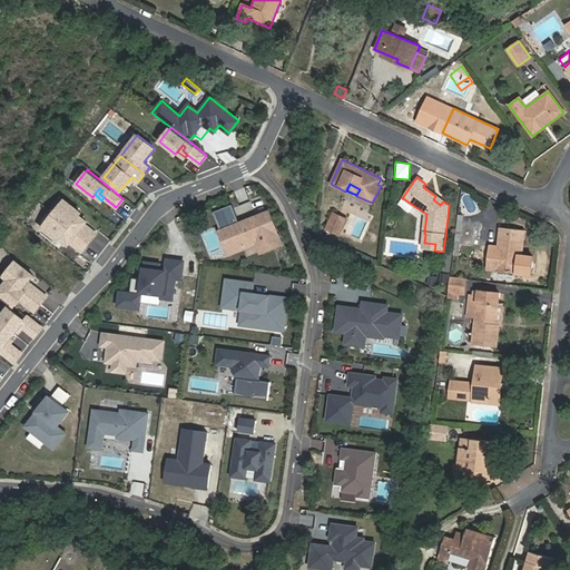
[(410,213),(414,206),(403,198),(399,206),(410,213)]
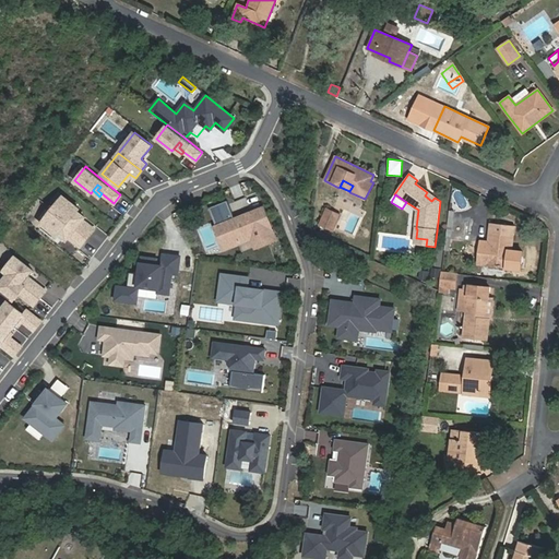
[(63,195),(52,210),(62,218),(87,237),(94,228),(82,219),(78,215),(74,219),(72,217),(76,211),(79,207),(63,195)]
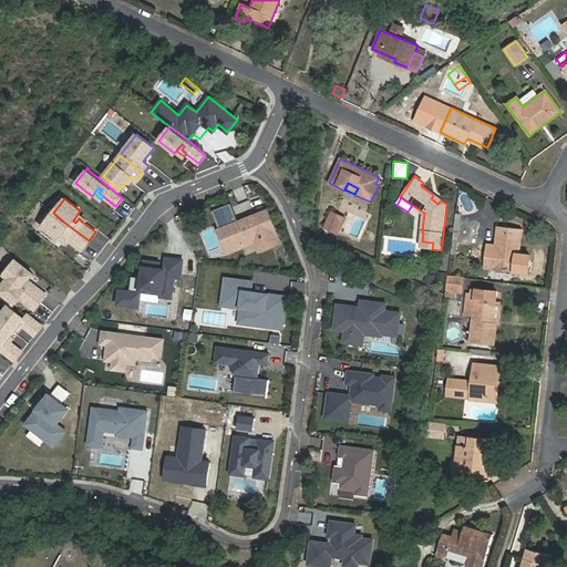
[(213,210),(215,217),(218,216),(223,227),(220,229),(224,238),(229,236),(234,248),(256,239),(260,249),(279,241),(267,210),(251,216),(254,219),(244,224),(243,220),(238,222),(230,204),(213,210)]
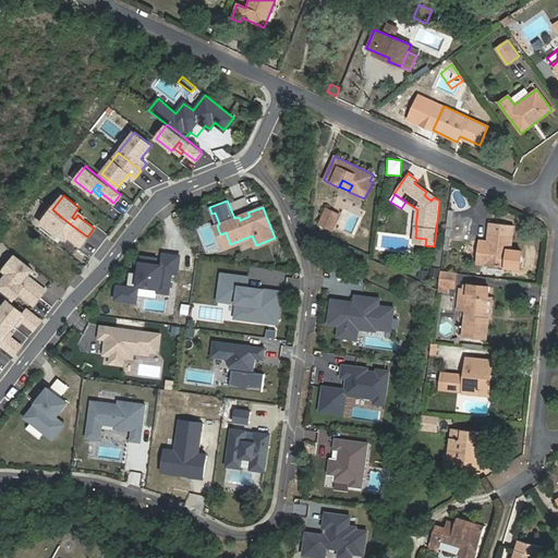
[(62,218),(52,209),(40,223),(57,235),(59,233),(63,227),(67,229),(63,232),(69,237),(80,245),(87,237),(62,218)]
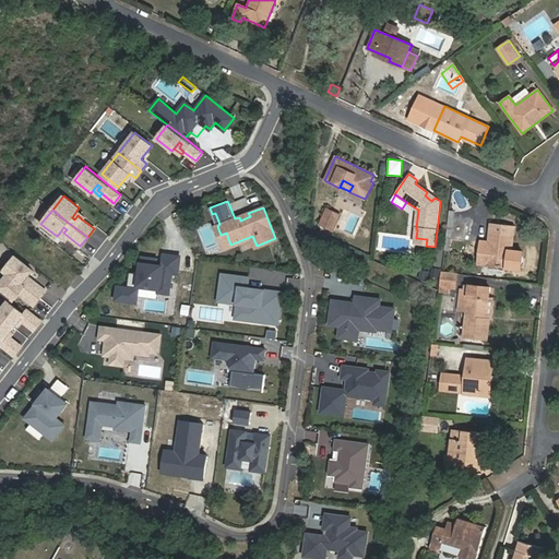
[(337,215),(324,210),(318,224),(330,230),(337,215)]
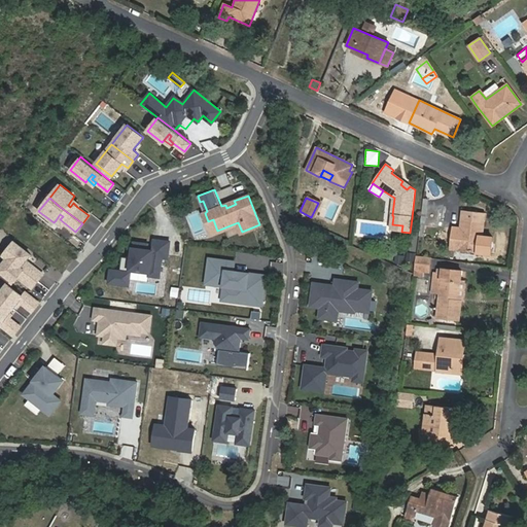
[(458,249),(479,252),(481,236),(483,237),(485,213),(463,210),(458,249)]
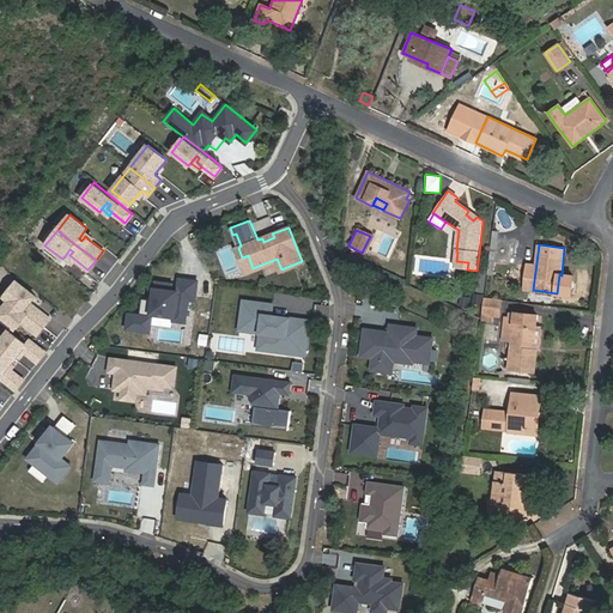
[(70,249),(65,256),(73,262),(76,260),(70,255),(73,252),(70,249)]
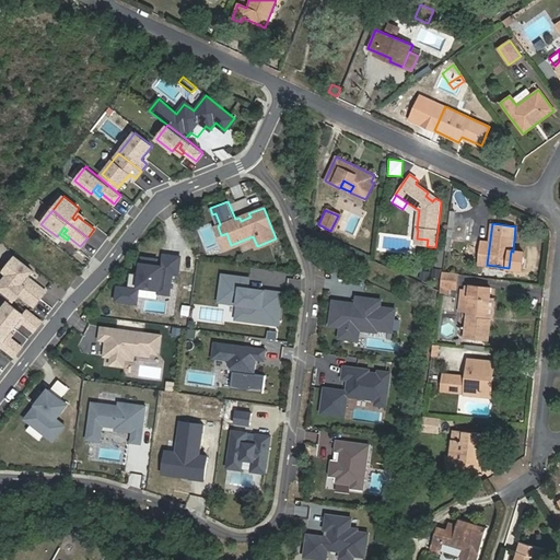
[(226,233),(221,235),(225,247),(231,245),(226,233)]
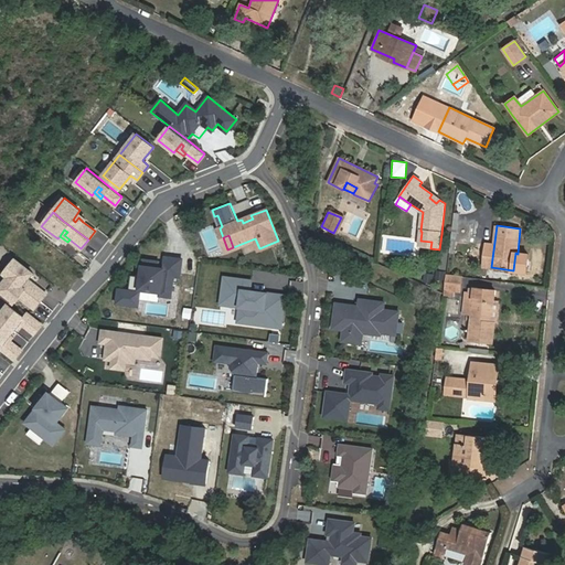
[(160,295),(171,296),(173,275),(180,276),(182,259),(166,257),(163,268),(158,267),(158,262),(144,259),(140,289),(161,291),(160,295)]
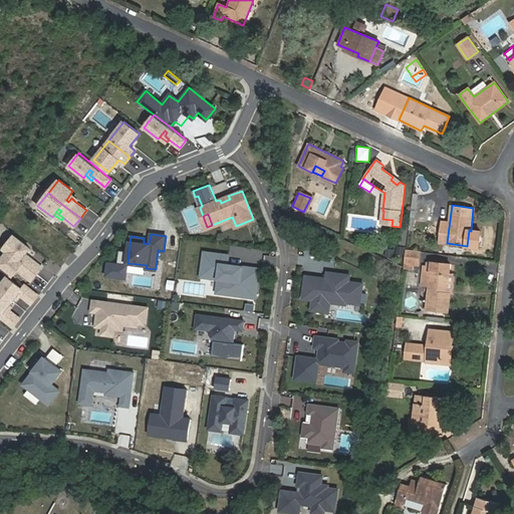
[(23,257),(29,248),(14,235),(4,248),(7,251),(22,263),(25,265),(36,273),(41,267),(30,258),(28,261),(23,257)]
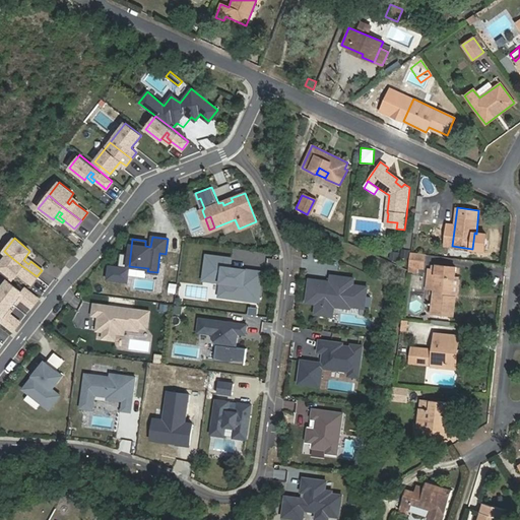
[(411,252),(409,265),(424,267),(425,253),(411,252)]
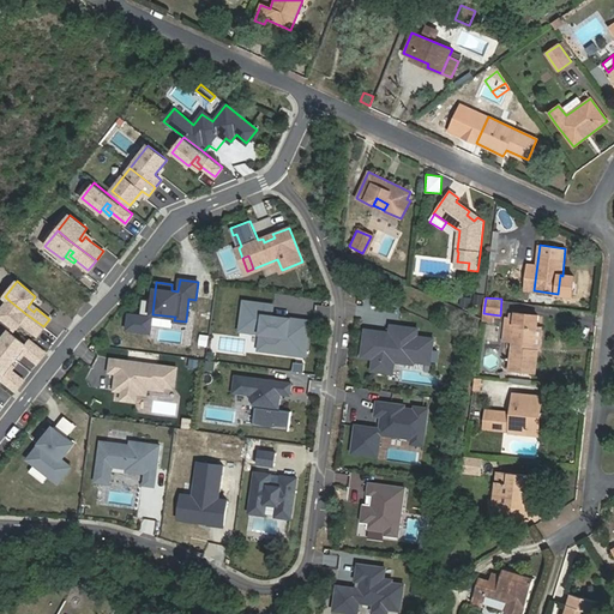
[(0,315),(16,329),(26,314),(8,300),(0,311),(0,315)]
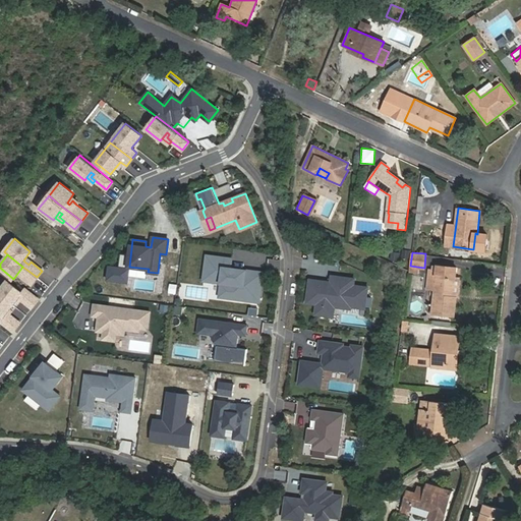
[(245,281),(246,270),(231,268),(232,258),(207,254),(204,280),(221,282),(229,283),(227,297),(259,301),(262,283),(245,281)]
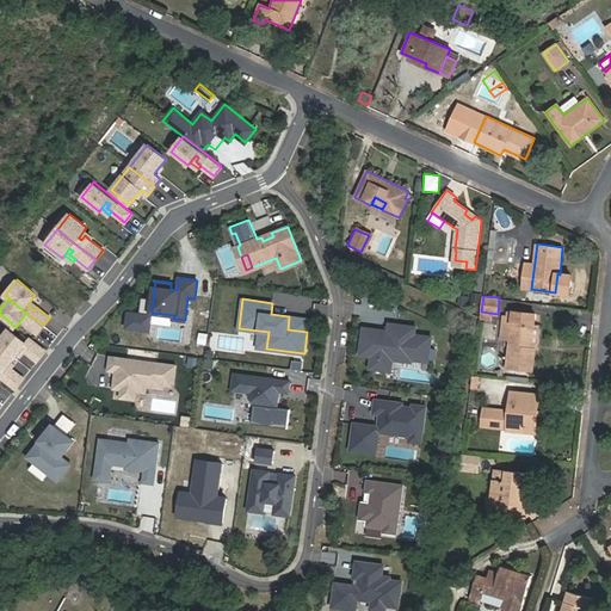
[(37,333),(43,325),(30,315),(24,322),(37,333)]
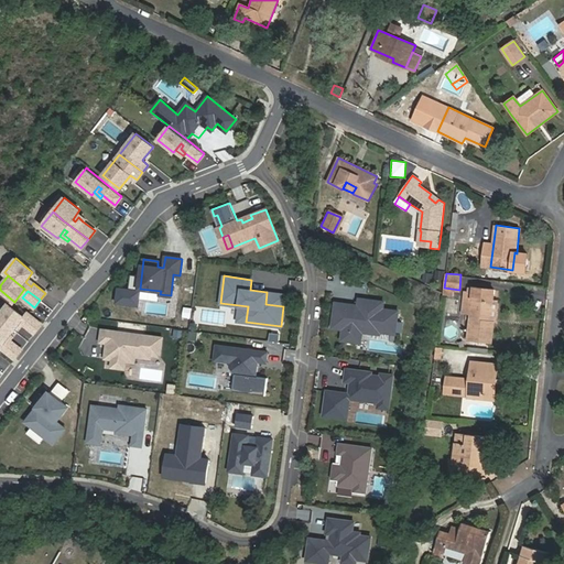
[(470,314),(468,331),(467,339),(492,343),(498,302),(474,299),(474,293),(466,291),(463,313),(464,313),(470,314)]
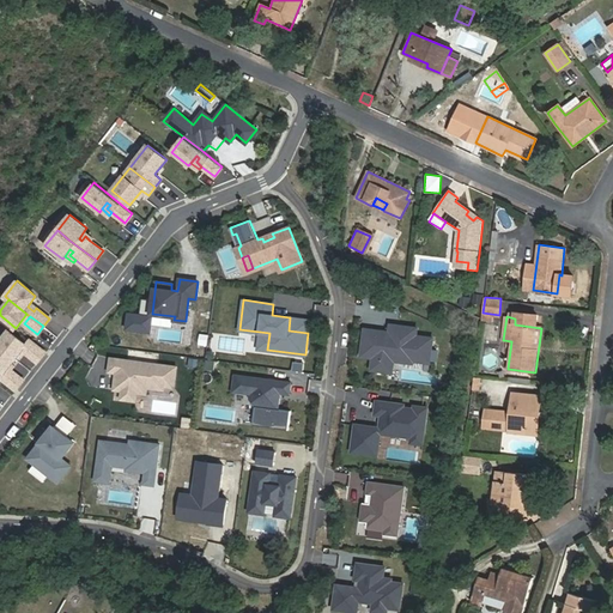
[(169,327),(169,319),(155,317),(155,326),(169,327)]
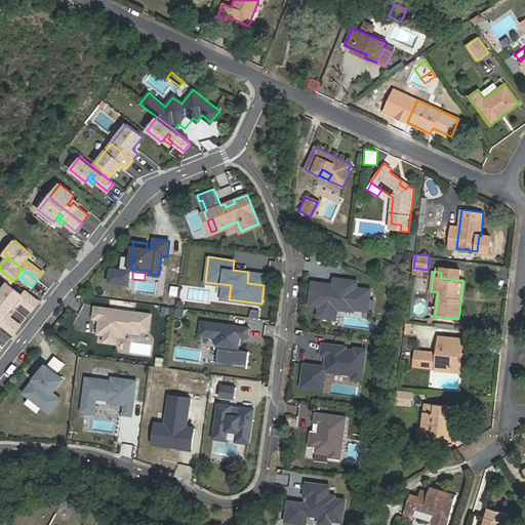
[(265,274),(248,272),(247,283),(264,285),(265,274)]
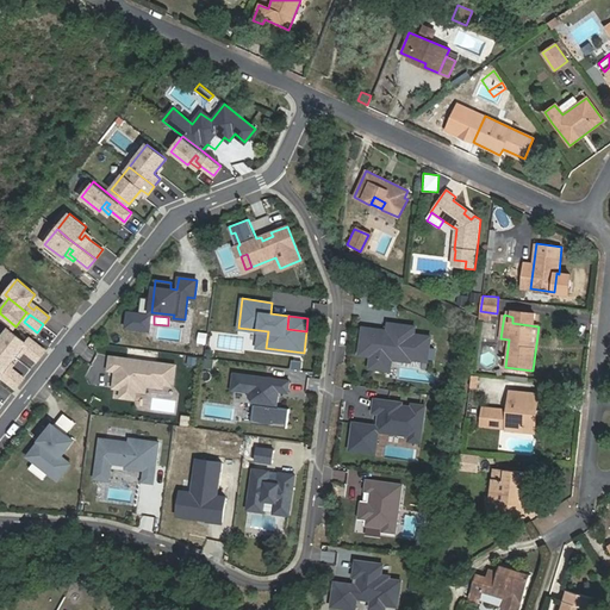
[(375,329),(363,328),(360,354),(372,356),(392,359),(410,361),(411,359),(428,361),(430,336),(414,335),(415,327),(390,323),(387,334),(375,332),(375,329)]
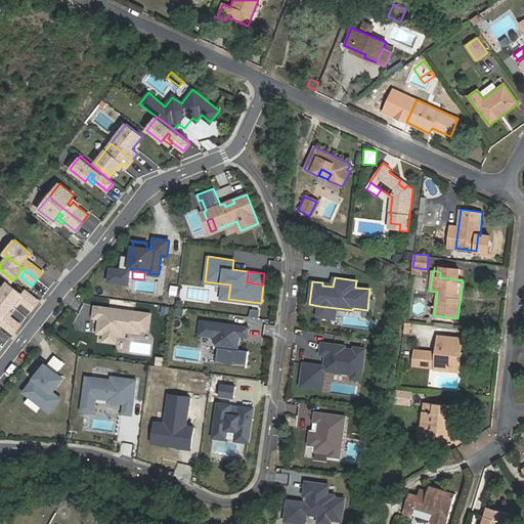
[(38,301),(25,291),(23,294),(7,282),(0,291),(0,296),(13,306),(19,299),(32,309),(38,301)]
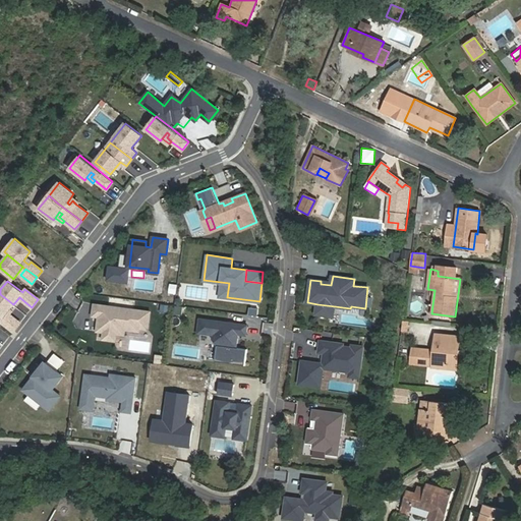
[(229,283),(221,282),(220,296),(227,297),(229,283)]
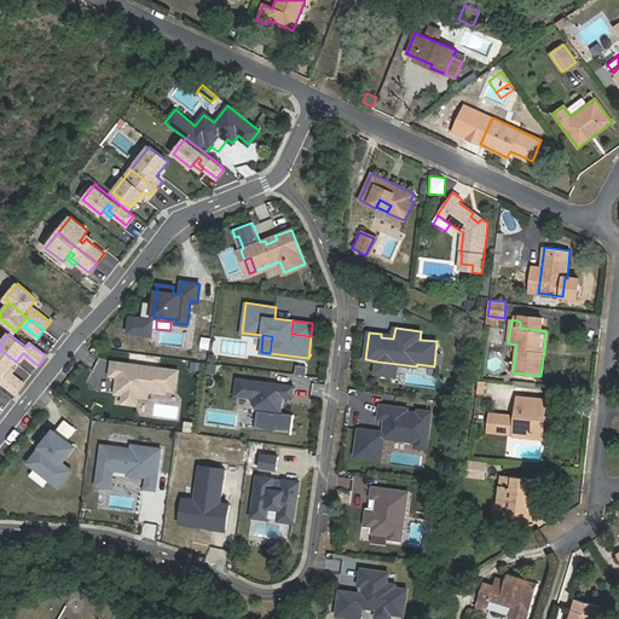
[(507,362),(514,363),(516,345),(509,343),(507,362)]
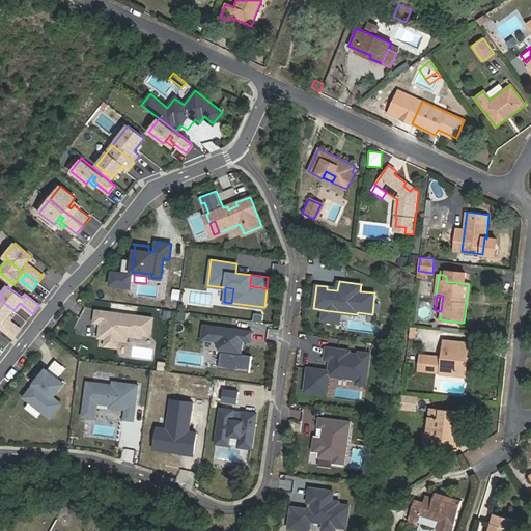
[(0,326),(14,337),(20,329),(7,318),(14,310),(0,300),(0,320),(3,323),(0,326)]
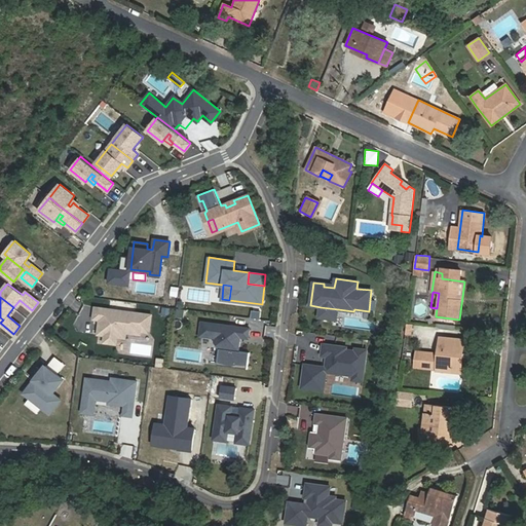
[(94,318),(100,320),(103,320),(103,325),(99,324),(98,334),(105,335),(104,342),(116,343),(117,336),(125,337),(125,332),(140,334),(141,331),(149,332),(151,314),(95,307),(94,318)]
